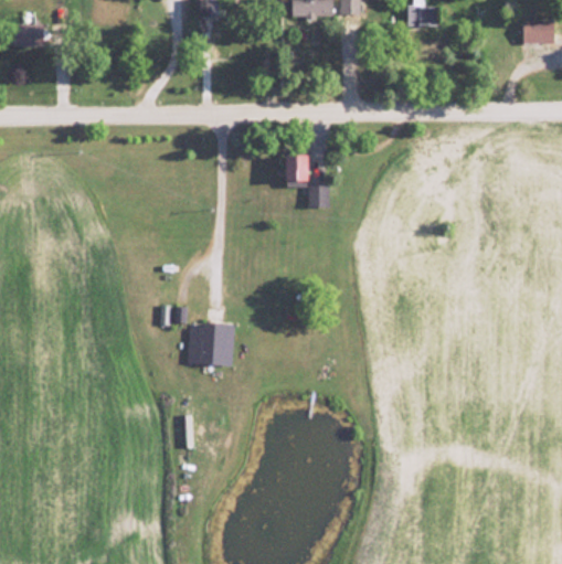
[(195,0),(195,18),(215,18),(215,0),(195,0)]
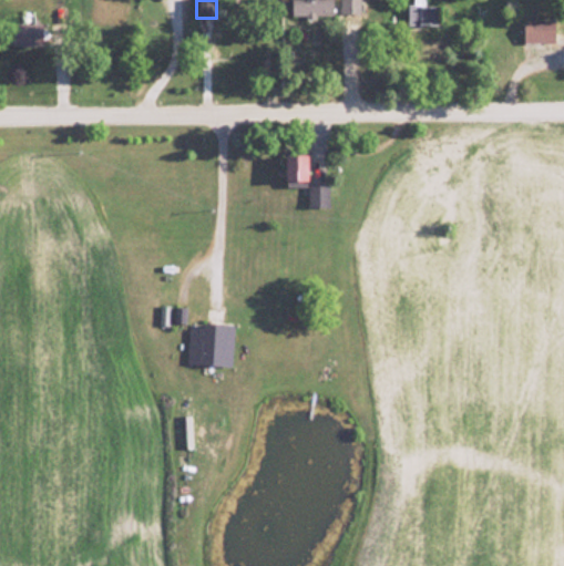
[(334,17),(332,0),(291,0),(293,17),(306,16),(306,18),(334,17)]
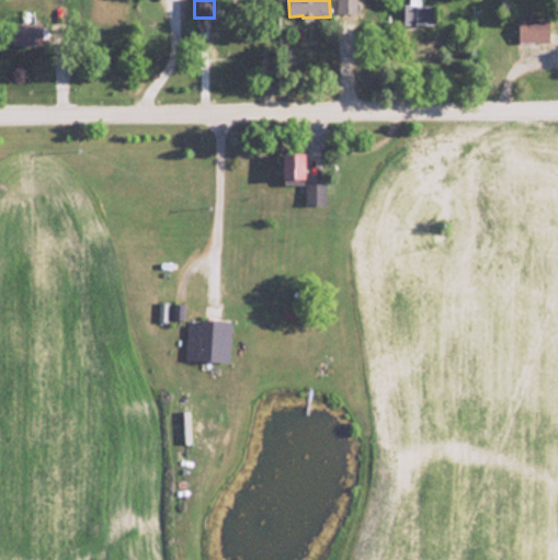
[(357,0),(338,0),(338,15),(357,14),(357,0)]
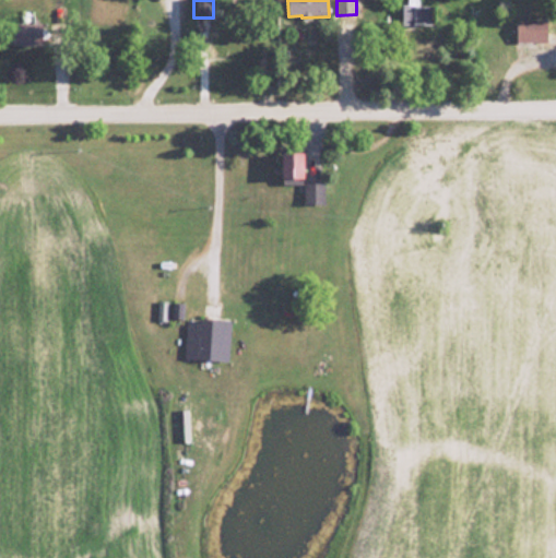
[(403,26),(432,26),(433,7),(420,7),(420,0),(409,0),(410,6),(403,6),(403,26)]
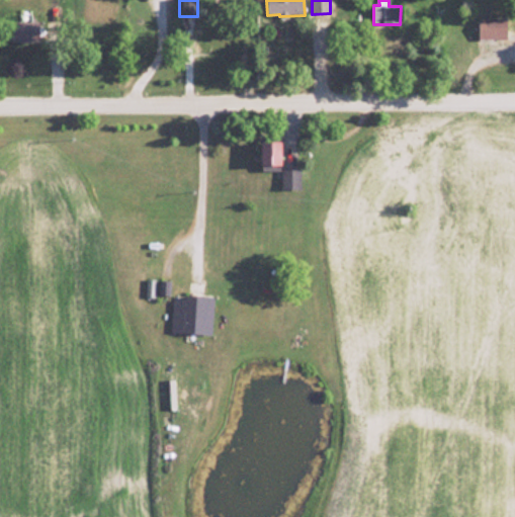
[(479,19),(480,40),(508,40),(508,18),(479,19)]
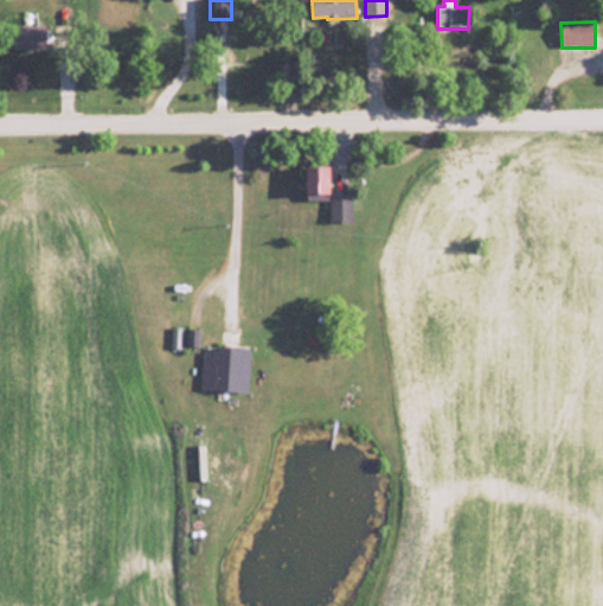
[(50,27),(15,26),(14,50),(47,51),(47,38),(50,38),(50,27)]
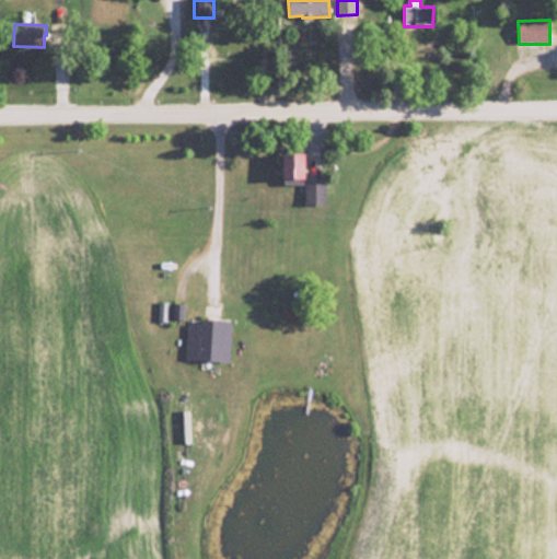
[(303,154),(282,154),(283,186),(304,185),(303,154)]
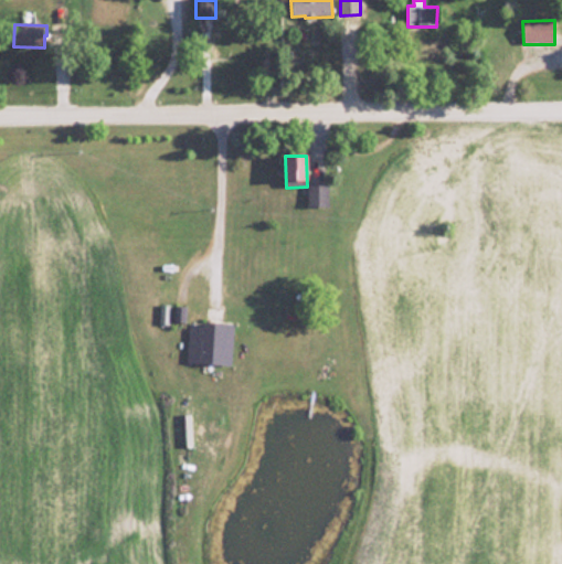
[(329,208),(329,185),(308,187),(308,209),(329,208)]
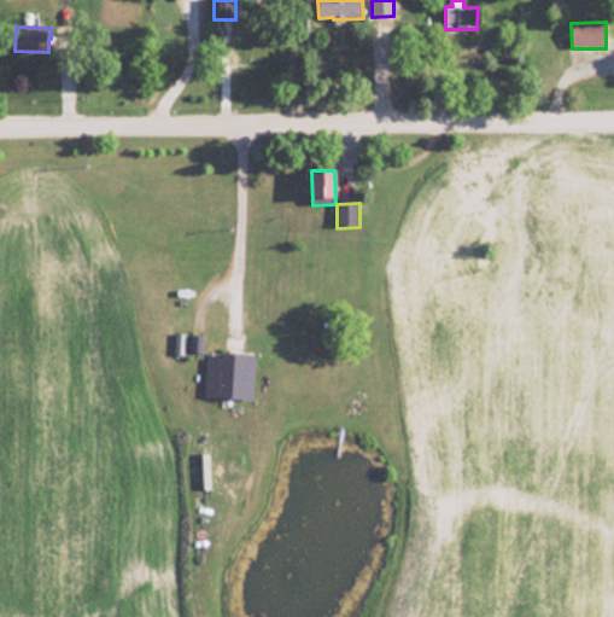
[(256,355),(220,354),(220,359),(206,359),(205,399),(253,400),(256,355)]
